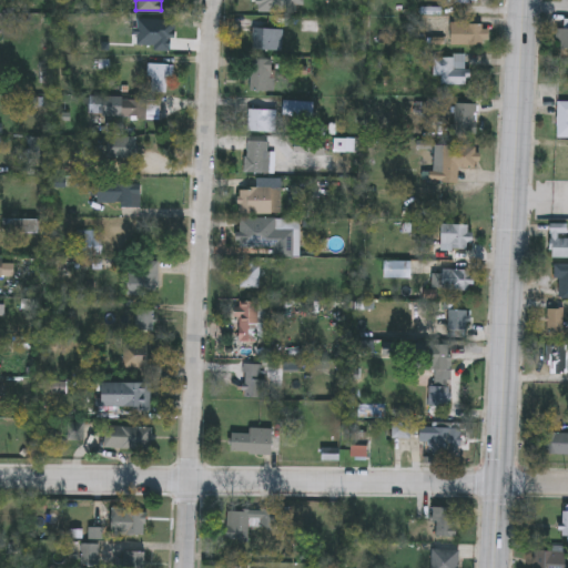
[(142,54),(142,20),(174,20),(174,54),(142,54)]
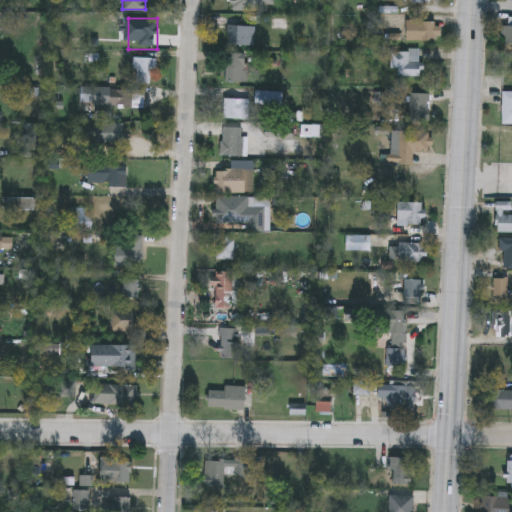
[(405,38),(405,20),(438,20),(438,38),(405,38)]
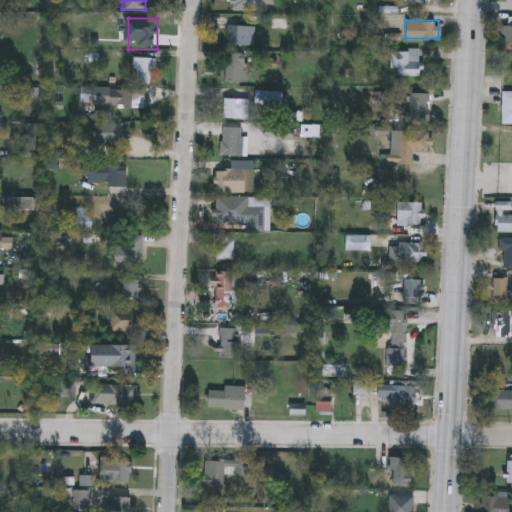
[(253,24),(253,44),(227,44),(227,24),(253,24)]
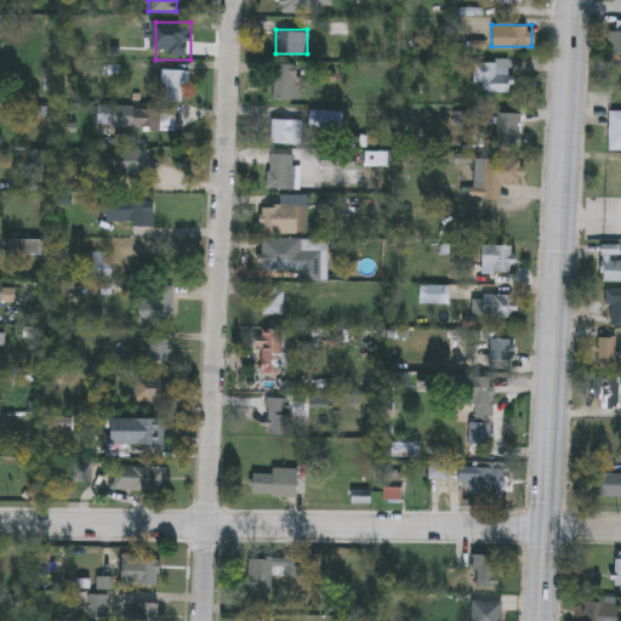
[(620,55),(609,55),(609,35),(620,35),(620,55)]
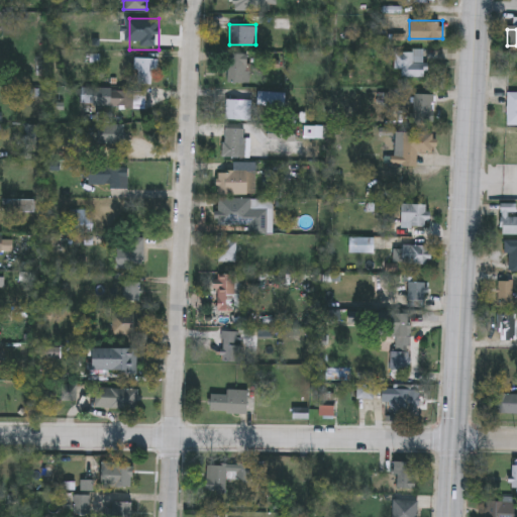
[(423,76),(393,76),(393,48),(423,48),(423,76)]
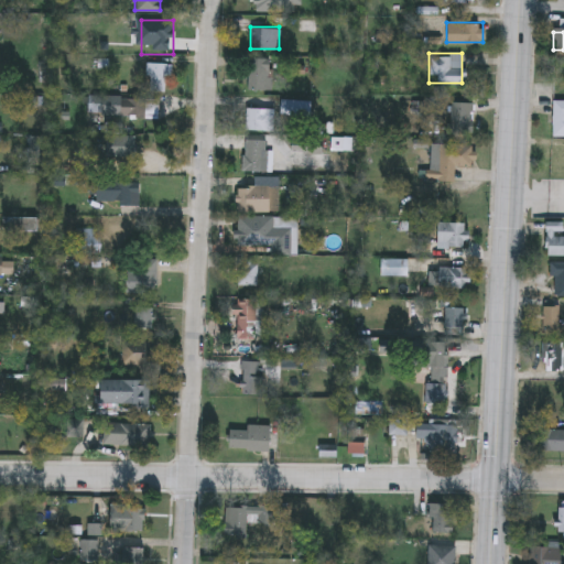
[(271,89),(248,89),(248,57),(271,57),(271,89)]
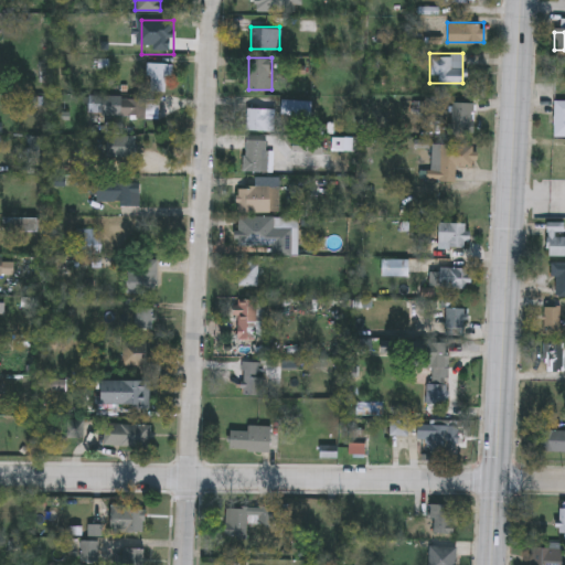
[(145,62),(168,62),(168,92),(145,92),(145,62)]
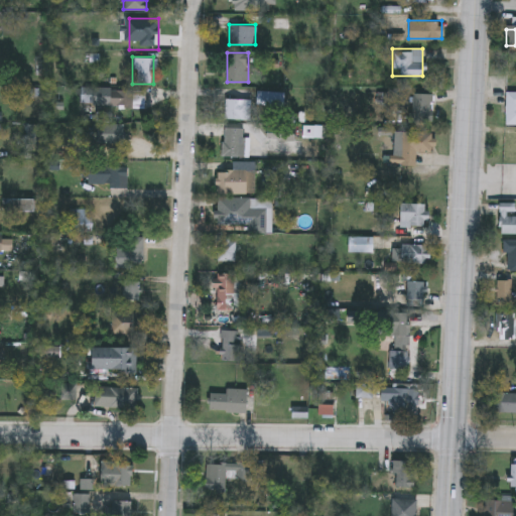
[(131,103),(110,103),(110,91),(131,91),(131,103)]
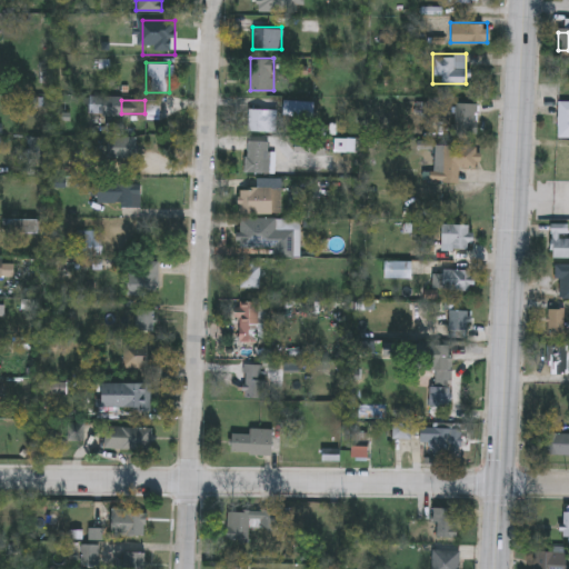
[(476,102),(476,133),(453,133),(453,102),(476,102)]
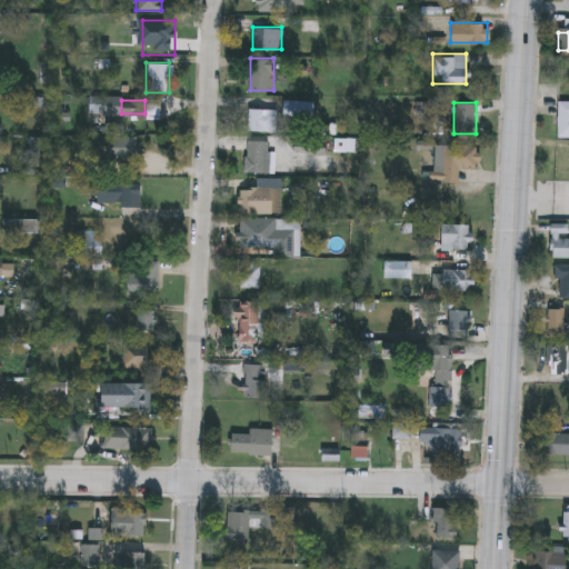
[(568,139),(559,139),(559,105),(568,105),(568,139)]
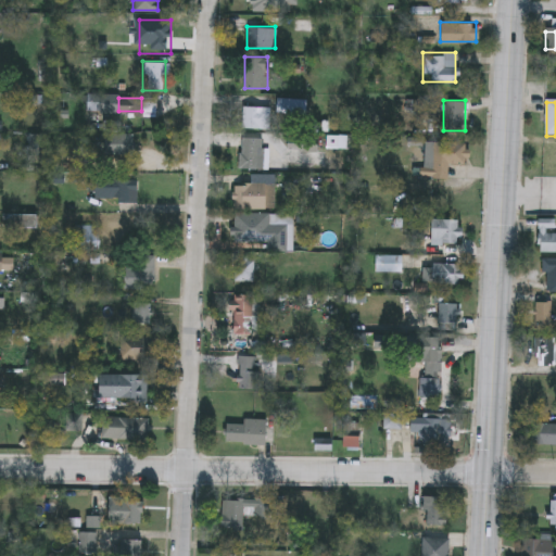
[(270,127),(241,127),(241,105),(270,105),(270,127)]
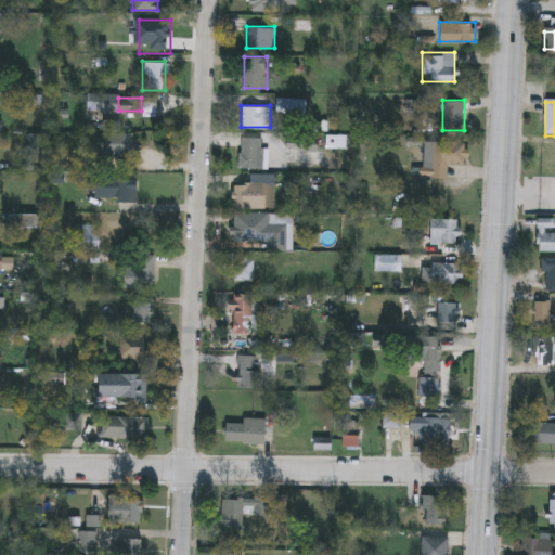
[(103,131),(132,131),(132,152),(103,152),(103,131)]
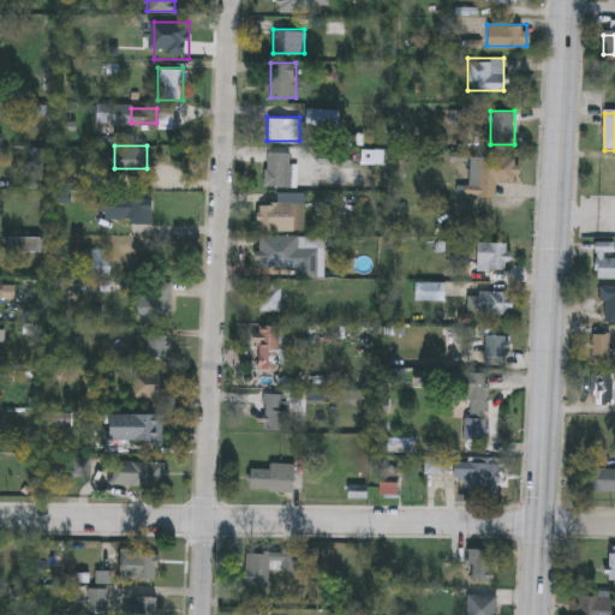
[(290,151),(290,184),(264,184),(264,151),(290,151)]
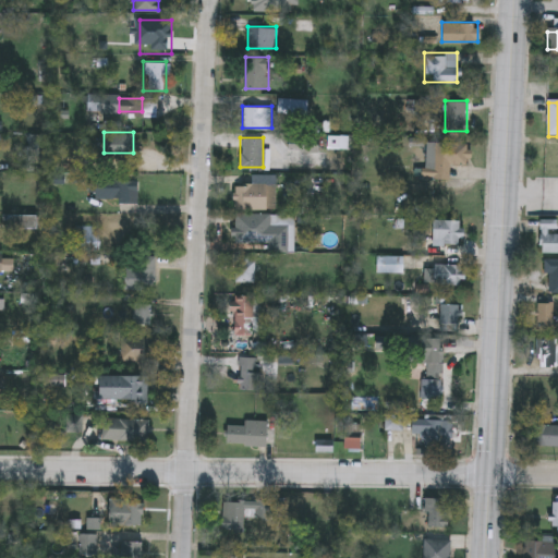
[(434,168),(434,142),(469,142),(469,164),(449,162),(449,178),(415,178),(415,168),(434,168)]
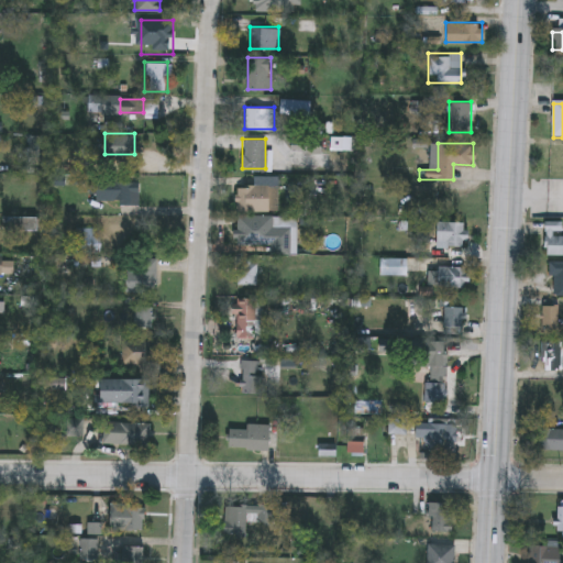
[(562,148),(562,174),(550,174),(550,148),(562,148)]
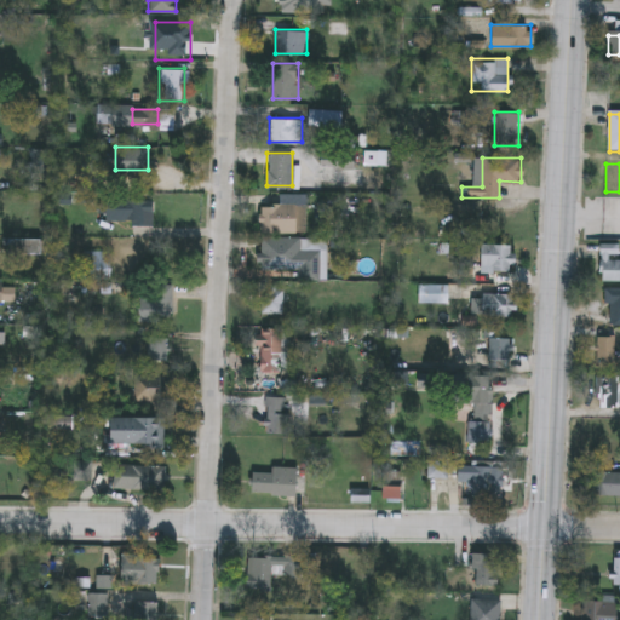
[(300,194),(299,231),(260,230),(260,204),(280,205),(280,194),(300,194)]
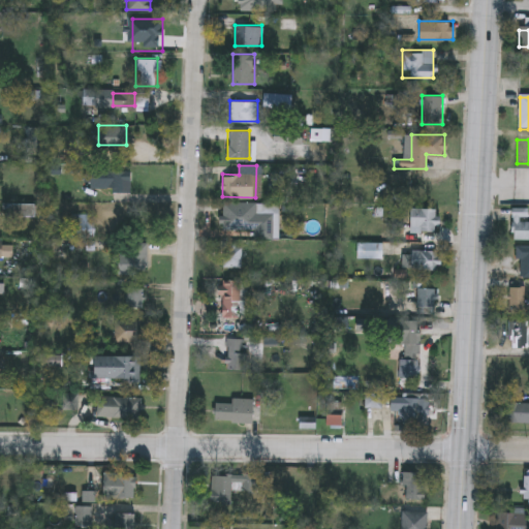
[(88,187),(88,168),(129,168),(129,187),(88,187)]
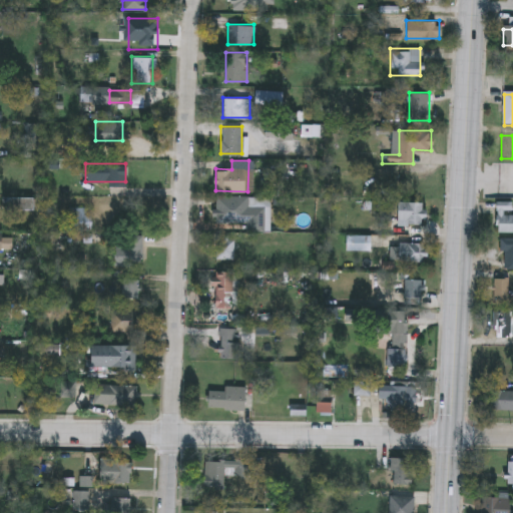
[(248,196),(248,222),(214,222),(214,196),(248,196)]
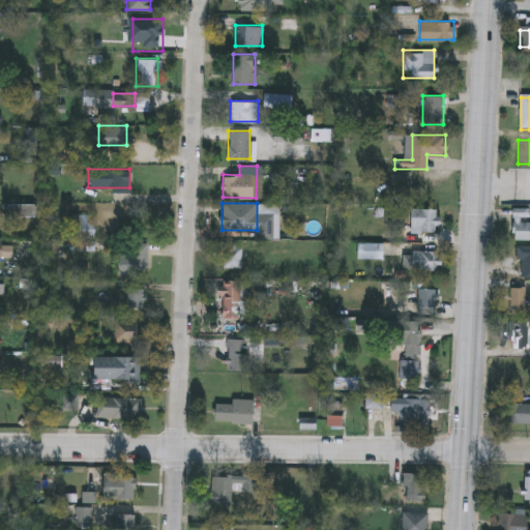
[(438,207),(438,230),(411,230),(411,207),(438,207)]
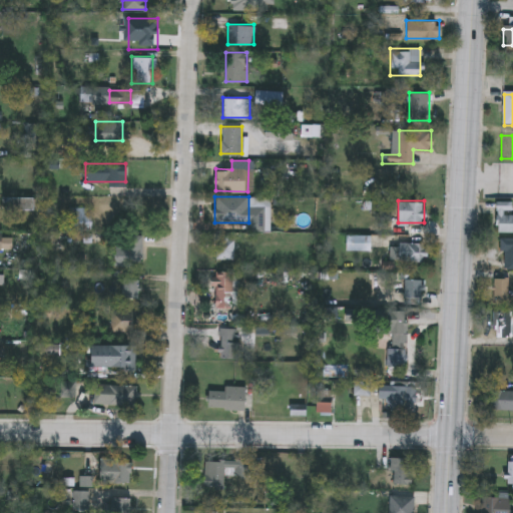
[(512,217),(512,235),(498,235),(498,204),(512,204),(512,217)]
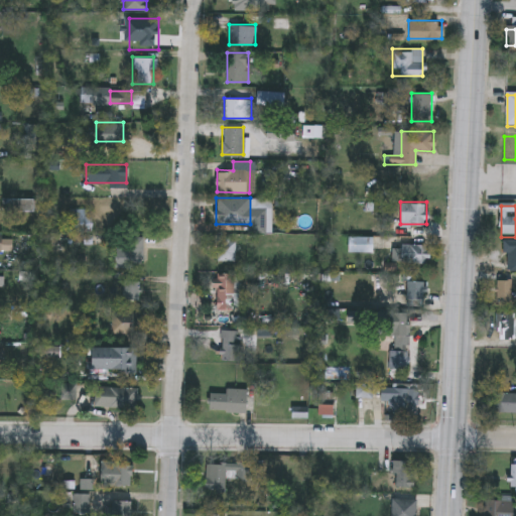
[(91,208),(91,230),(68,230),(68,208),(91,208)]
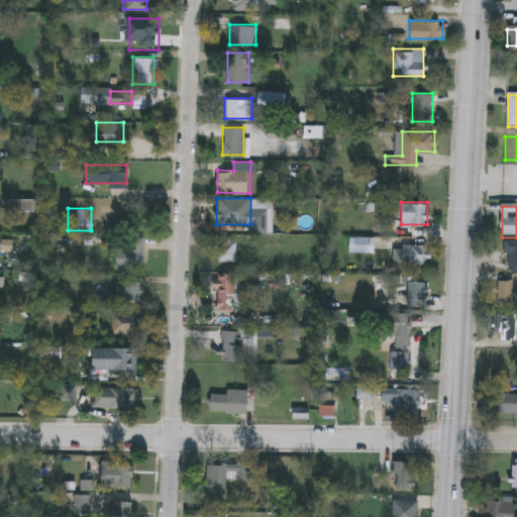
[(235,236),(235,260),(217,260),(217,236),(235,236)]
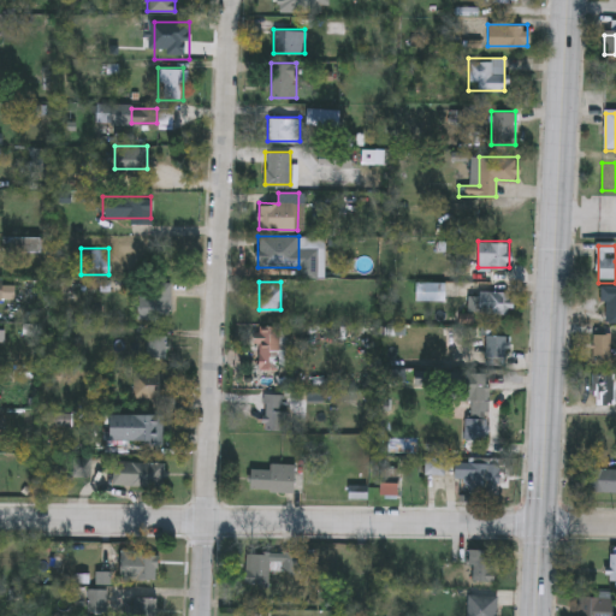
[(415,300),(415,282),(440,282),(440,300),(415,300)]
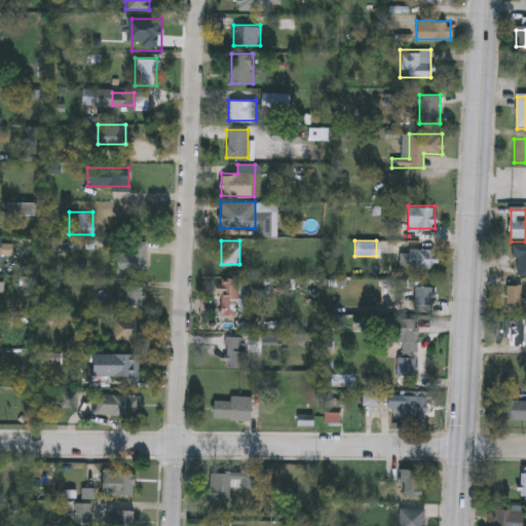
[(117,272),(117,243),(145,243),(145,272),(117,272)]
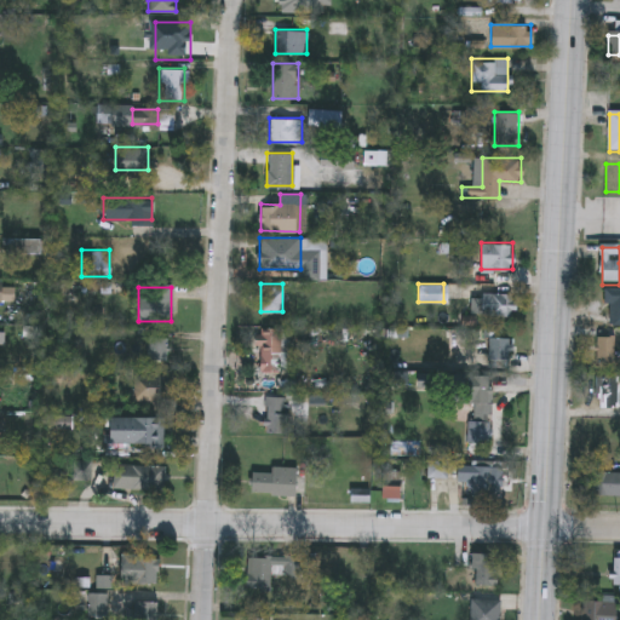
[(619,327),(607,327),(607,291),(619,291),(619,327)]
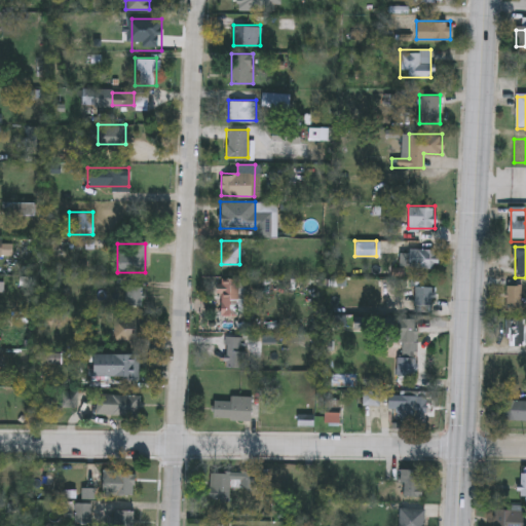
[(438,248),(438,266),(408,266),(408,248),(438,248)]
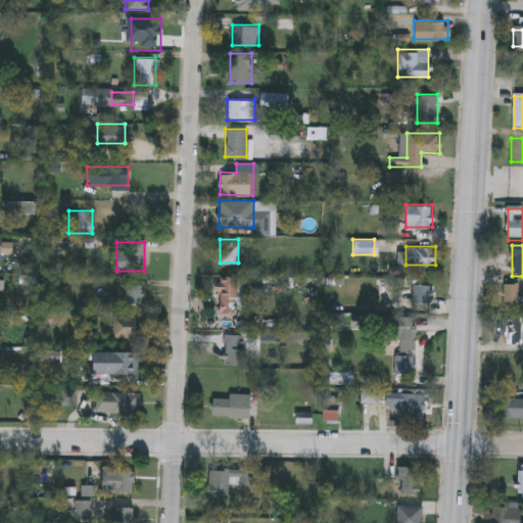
[(219,295),(219,276),(243,276),(243,295),(219,295)]
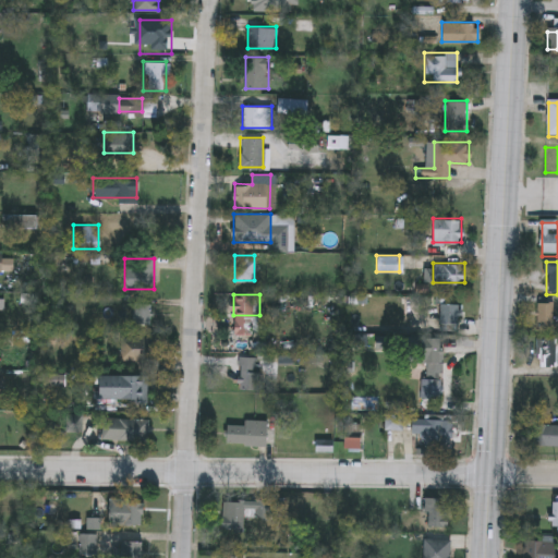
[(150,325),(131,325),(131,303),(150,303),(150,325)]
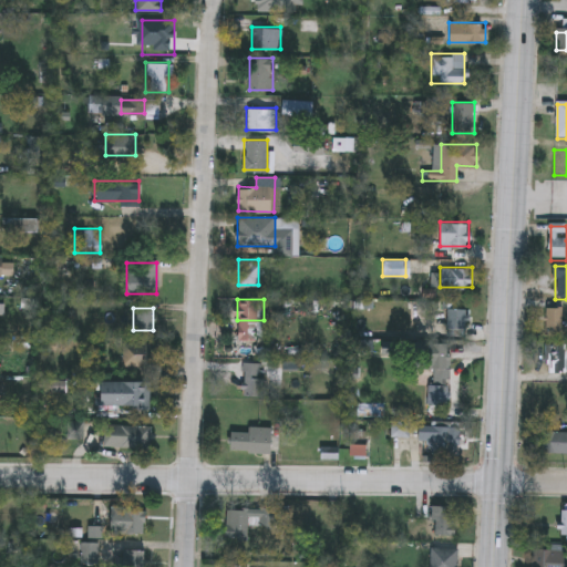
[(445,328),(445,308),(464,308),(464,328),(445,328)]
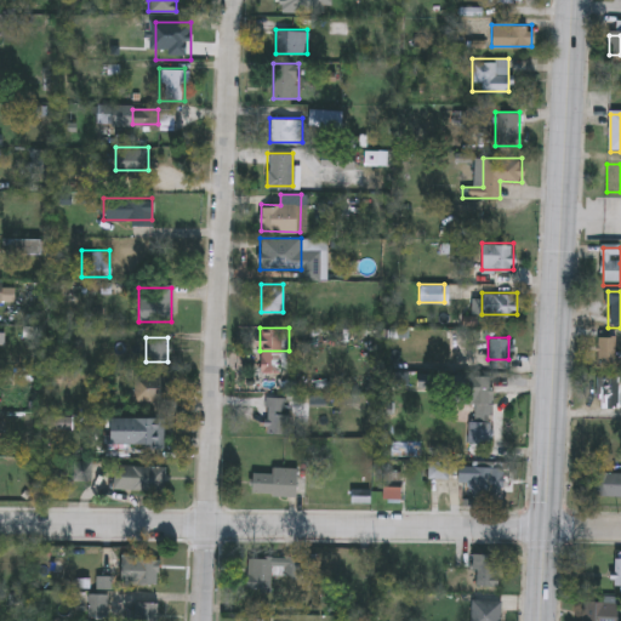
[(598,365),(598,340),(617,340),(617,365),(598,365)]
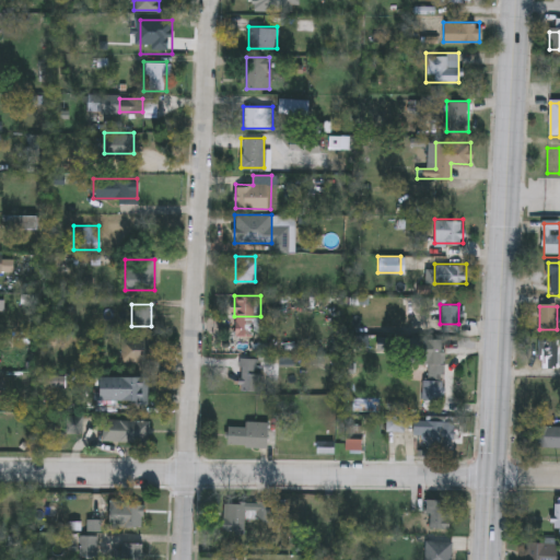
[(442,362),(424,362),(424,337),(442,337),(442,362)]
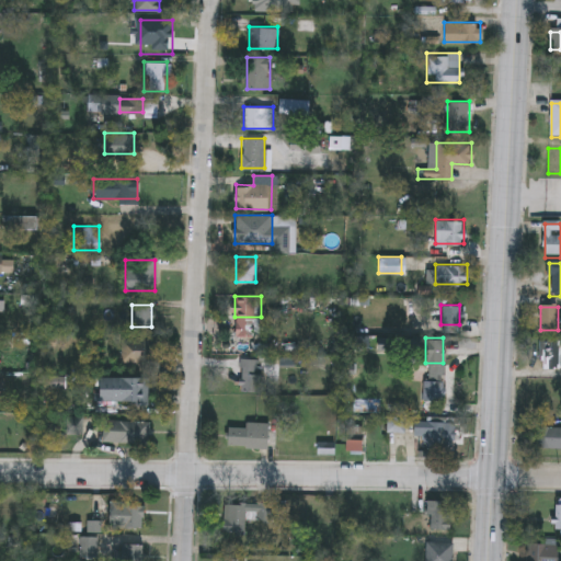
[(560,343),(560,370),(541,370),(541,343),(560,343)]
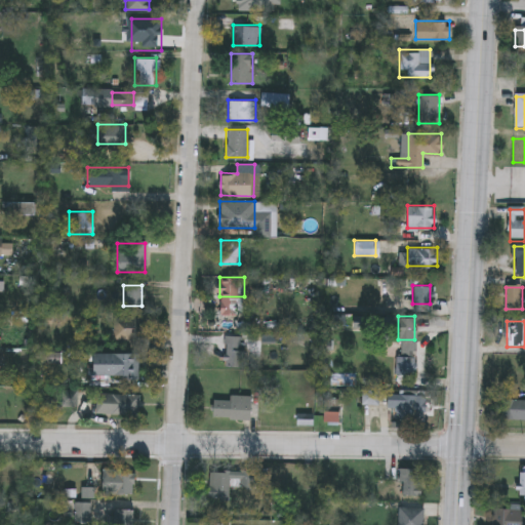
[(224,329),(243,329),(243,365),(224,365),(224,329)]
